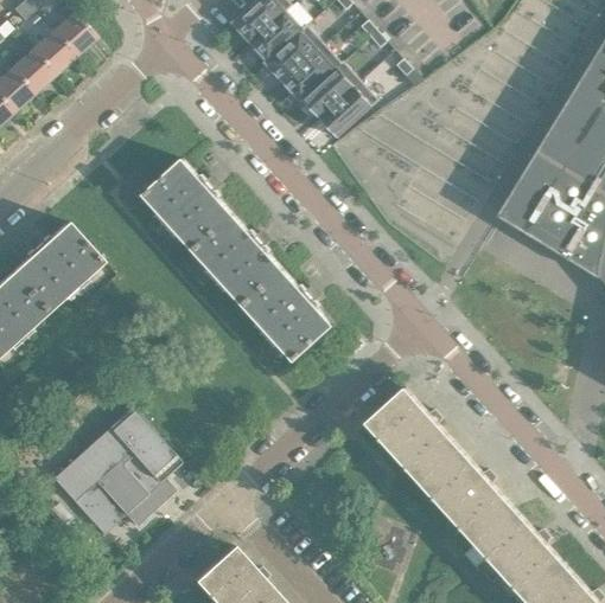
[(38,0),(24,0),(21,2),(31,13),(42,4),(38,0)]
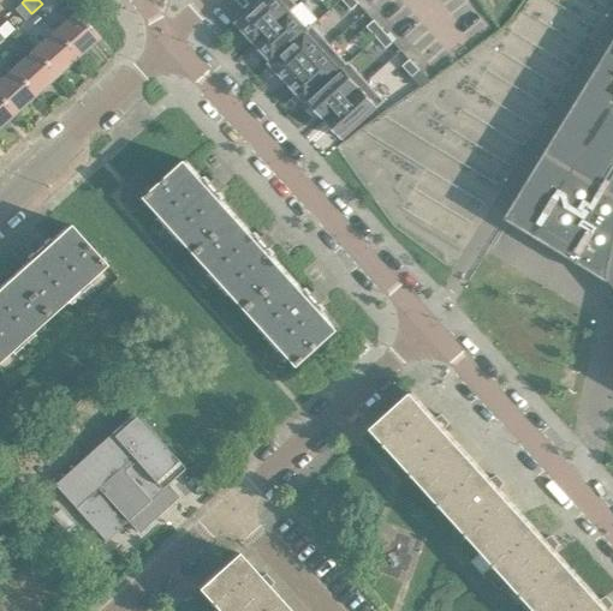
[(261,0),(233,27),(251,46),(293,7),(286,0),(261,0)]
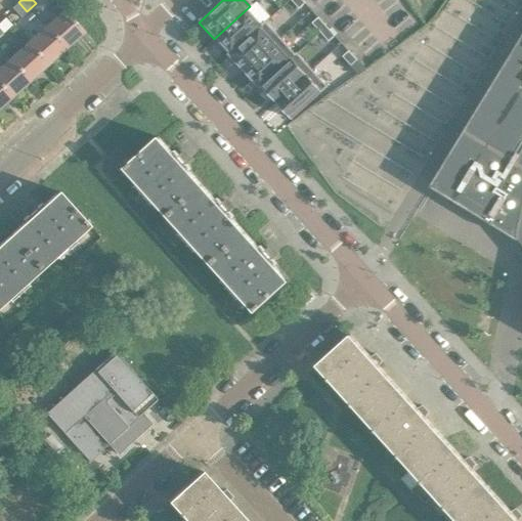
[(302,5),(297,0),(290,0),(288,2),(296,11),(302,5)]
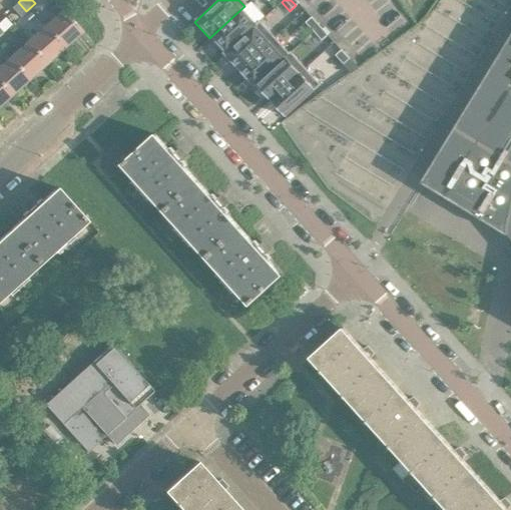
[(9,10),(17,19),(26,11),(18,2),(9,10)]
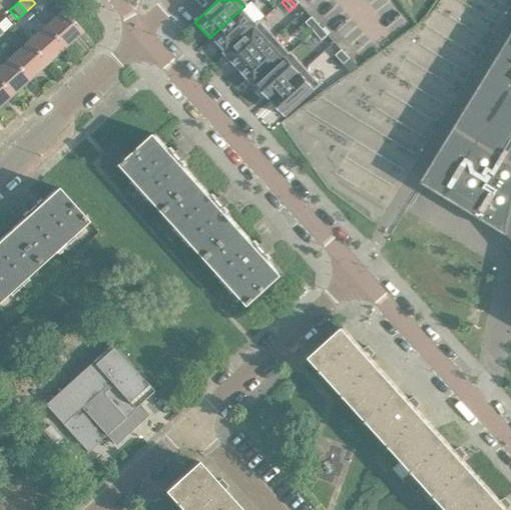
[(52,19),(42,28),(61,50),(79,33),(60,12),(54,6),(46,13),(52,19)]
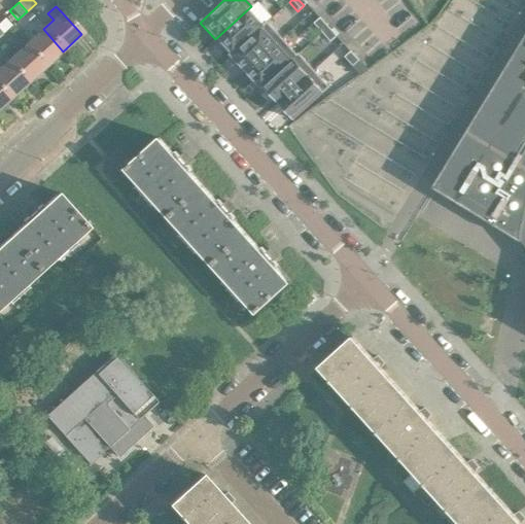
[(215,39),(230,56),(228,57),(229,58),(265,25),(264,24),(260,28),(246,12),(252,7),(251,6),(215,39)]
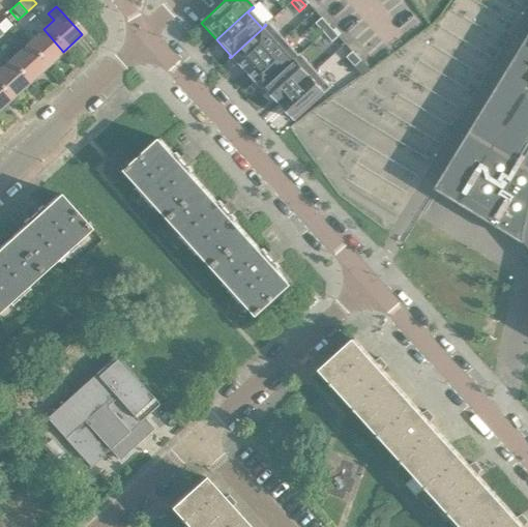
[(9,28),(1,20),(0,21),(0,36),(9,28)]
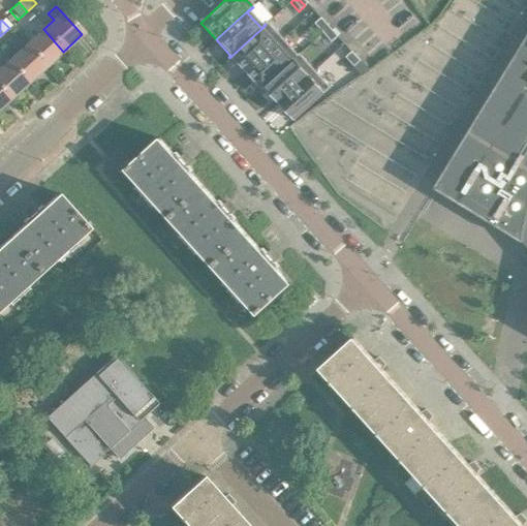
[(312,26),(320,35),(327,29),(318,20),(312,26)]
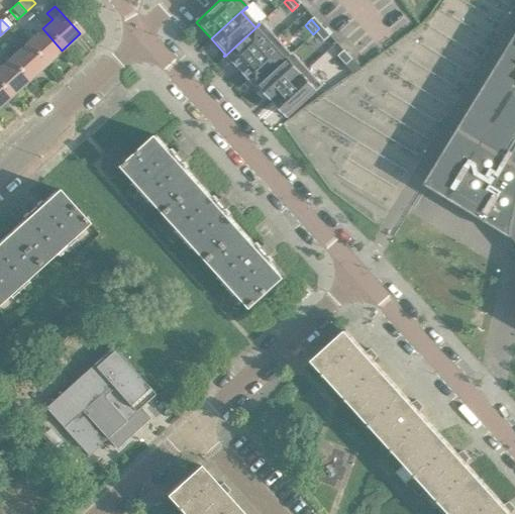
[(275,40),(260,24),(224,57),(238,73),(275,40)]
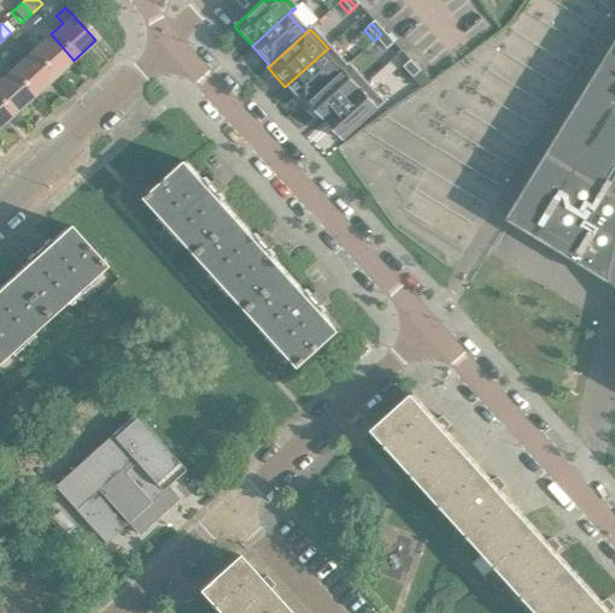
[(53,78),(74,60),(51,34),(30,53),(53,78)]
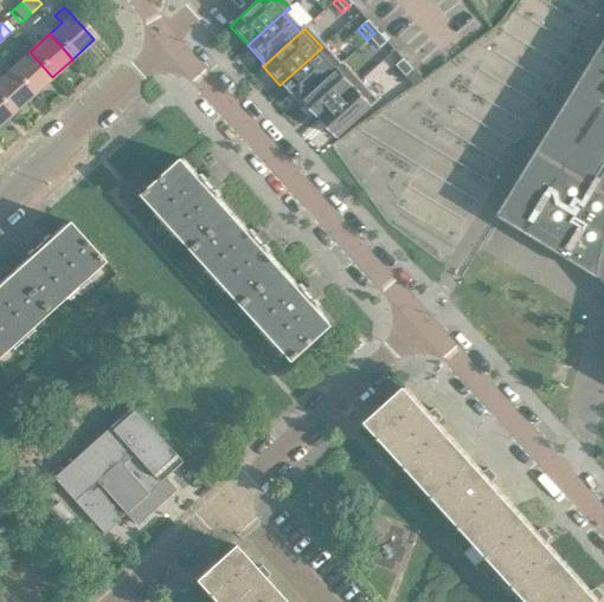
[(384,44),(374,33),(367,40),(377,51),(384,44)]
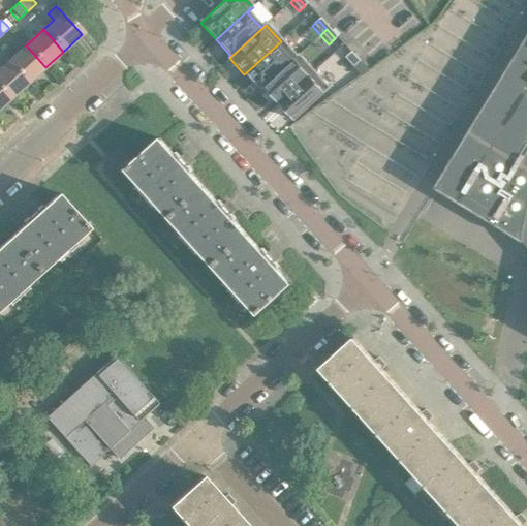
[(526,33),(432,190),(520,244),(526,251),(526,33)]
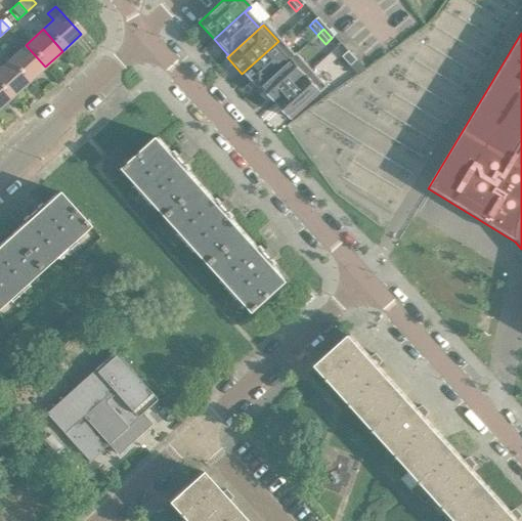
[(242,74),(257,90),(295,55),(294,55),(293,56),(278,41),(242,74)]
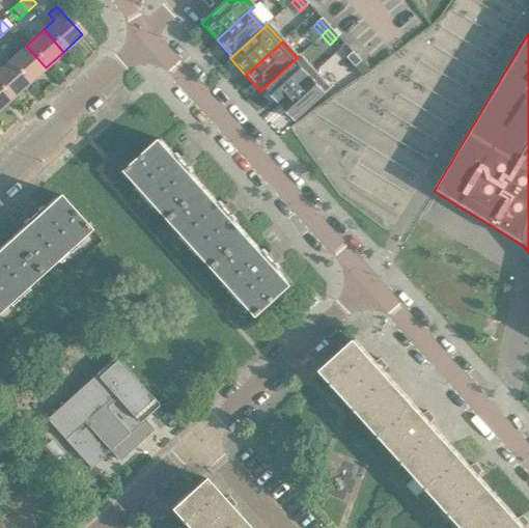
[(26,46),(7,62),(27,84),(46,67),(26,46)]
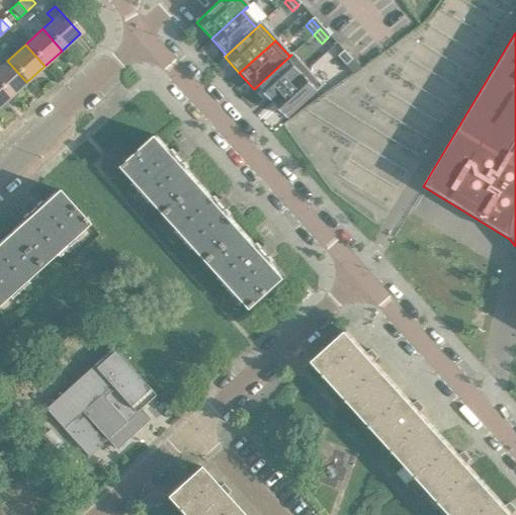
[(342,53),(336,59),(343,66),(344,68),(350,62),(342,53)]
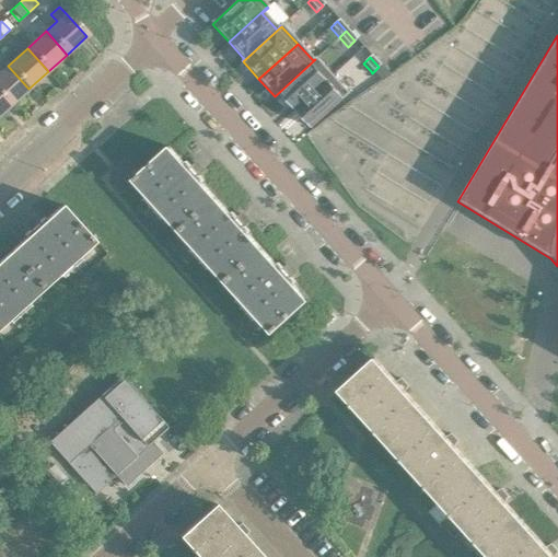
[(0,95),(9,106),(28,89),(8,66),(1,58),(0,59),(0,95)]
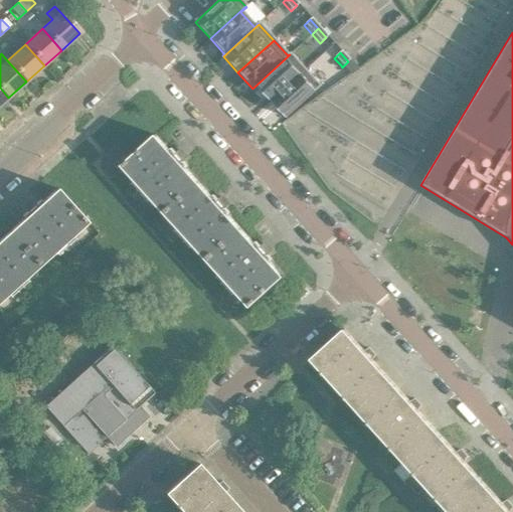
[(254,88),(269,103),(304,70),(290,54),(252,89),(254,88)]
